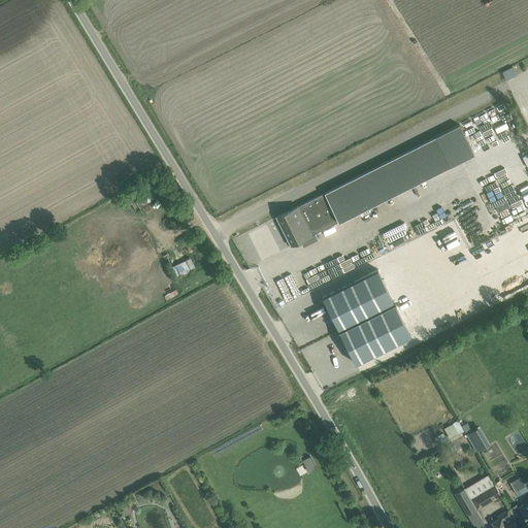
[(496,107),(506,129),(520,123),(509,101),(496,107)]
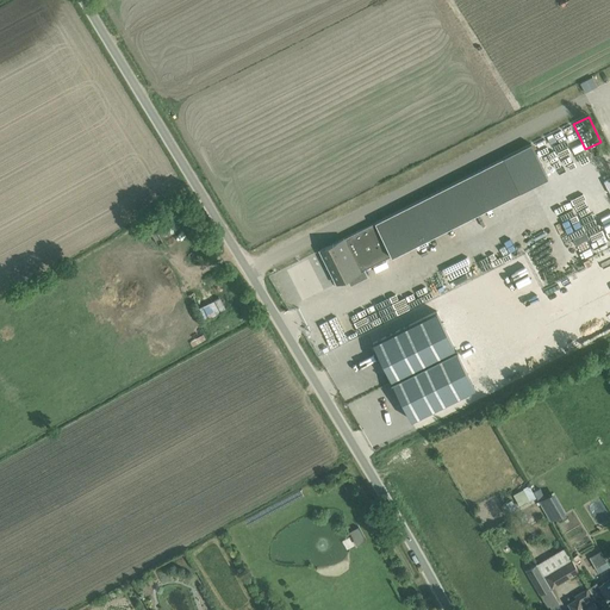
[(374,223),(322,250),(338,282),(347,278),(349,277),(352,282),(356,280),(353,274),(363,269),(391,255),(473,215),(548,176),(543,169),(531,144),(460,180),(374,223)]
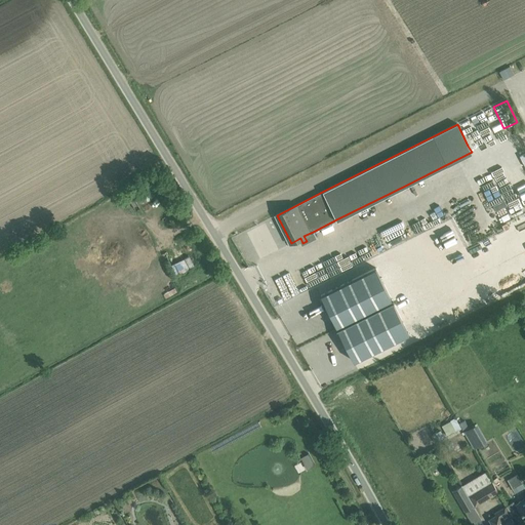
[(493,157),(522,144),(517,131),(488,145),(493,157)]
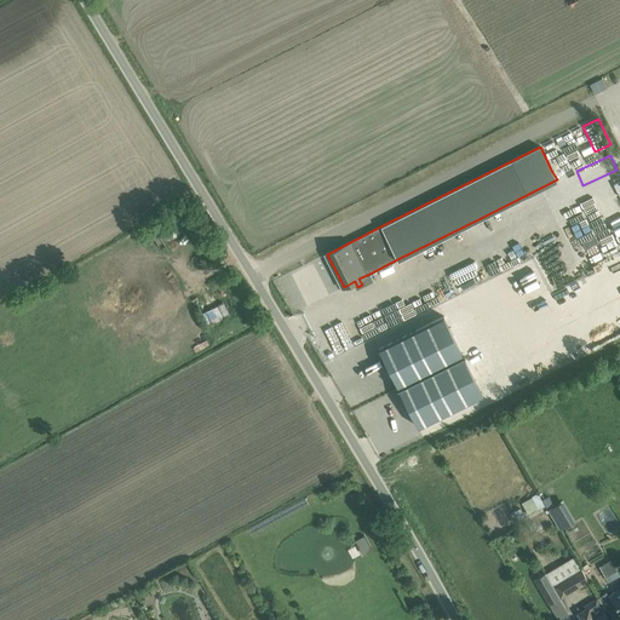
[(423,292),(430,308),(459,296),(453,280),(423,292)]
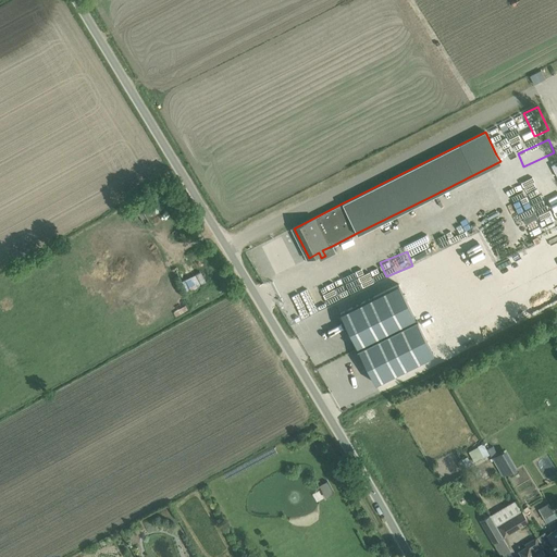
[(187,292),(208,284),(202,272),(183,280),(187,292)]
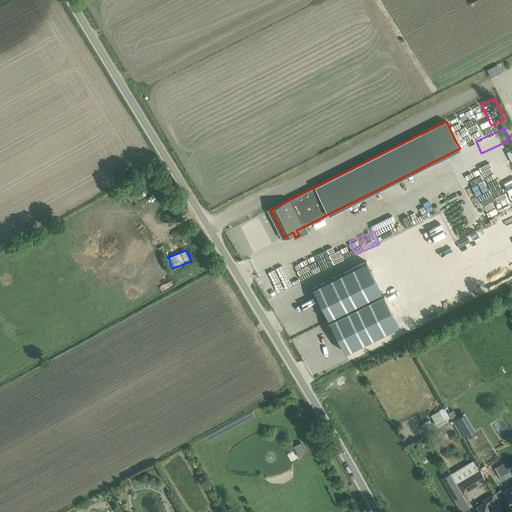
[(366,261),(313,288),(328,319),(327,319),(328,321),(383,293),(382,292),(366,261)]
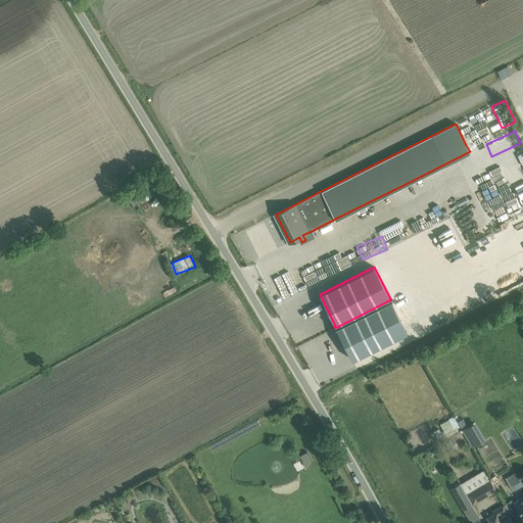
[(391,299),(335,328),(336,329),(352,360),(407,333),(391,301),(392,300),(391,299)]
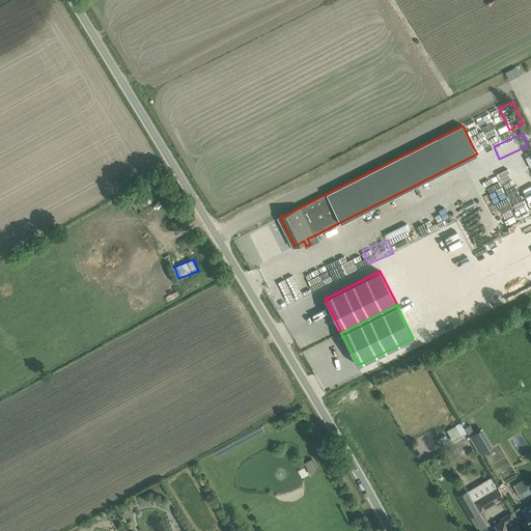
[(455,425),(447,430),(452,441),(467,434),(460,422),(455,424),(455,425)]
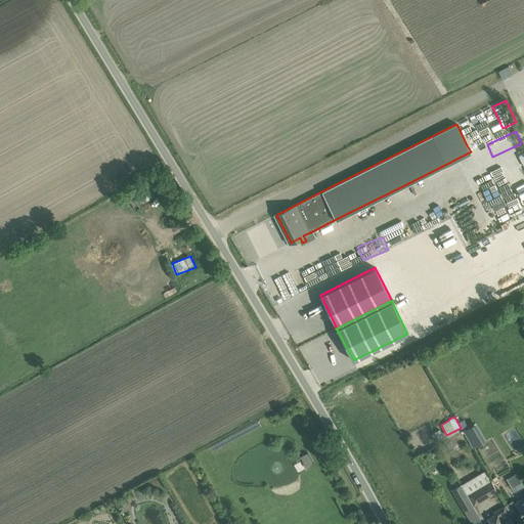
[(477,424),(463,431),(472,448),(486,441),(477,424)]
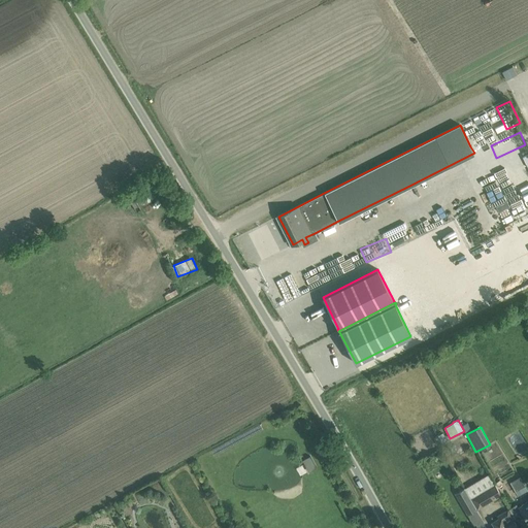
[(447,439),(442,432),(437,435),(441,442),(447,439)]
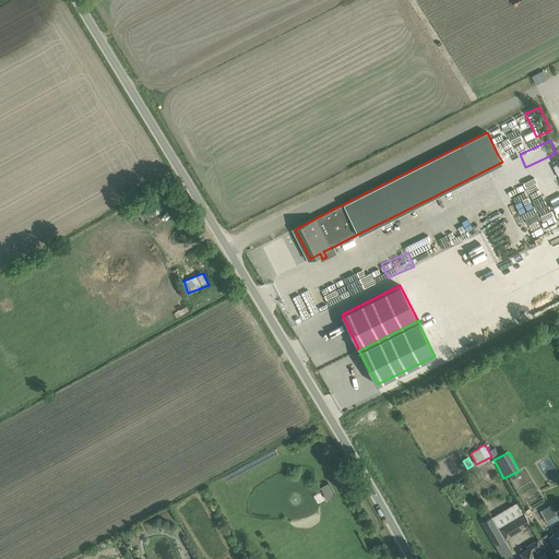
[(329,483),(321,486),(328,499),(335,496),(329,483)]
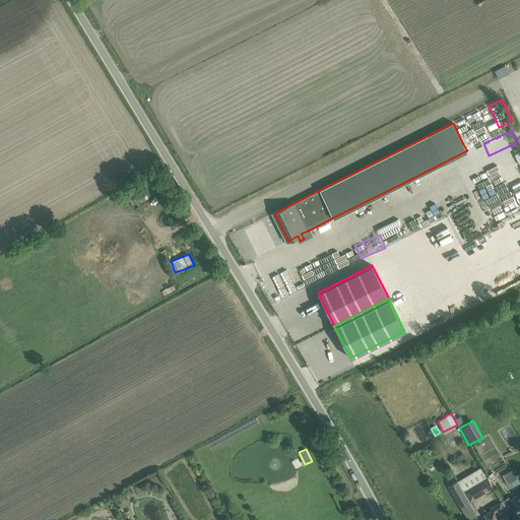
[(458,480),(457,480),(470,502),(494,488),(490,480),(488,476),(481,466),(458,480)]
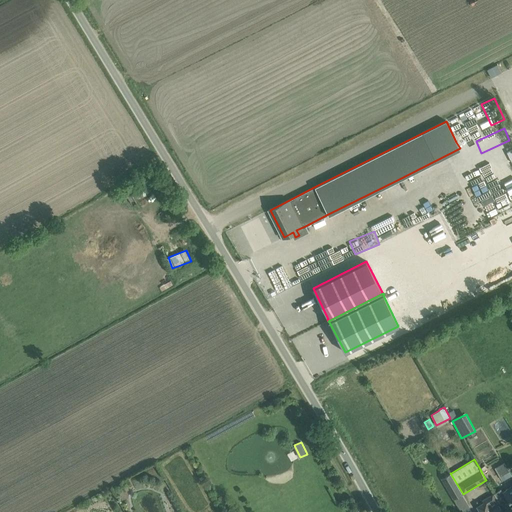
[(494,468),(502,481),(511,474),(505,462),(494,468)]
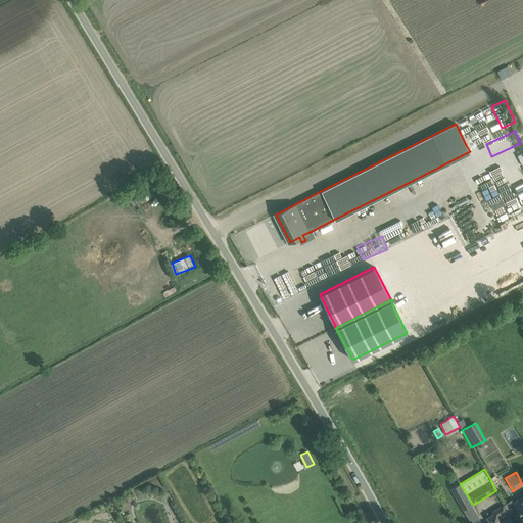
[(460,483),(449,489),(462,511),(464,510),(473,505),(460,483)]
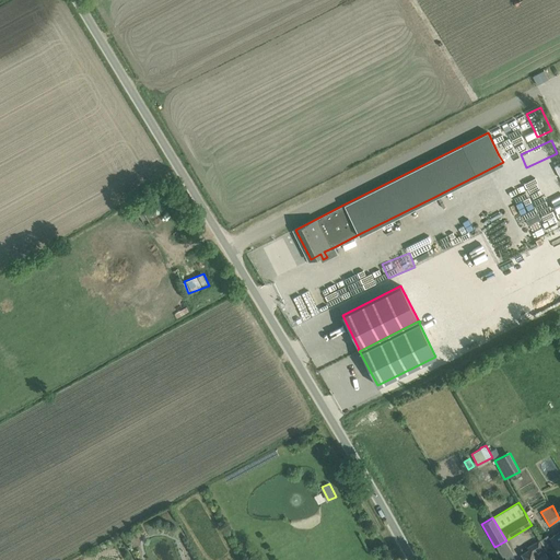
[(559,531),(550,538),(553,543),(559,552),(559,531)]
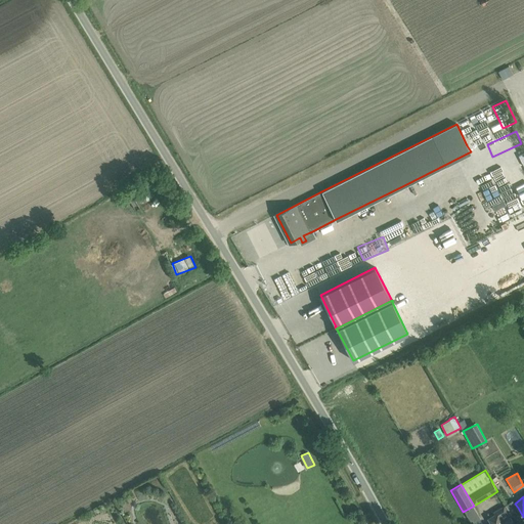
[(488,519),(491,523),(514,523),(510,517),(512,516),(506,506),(495,511),(496,514),(488,519)]
